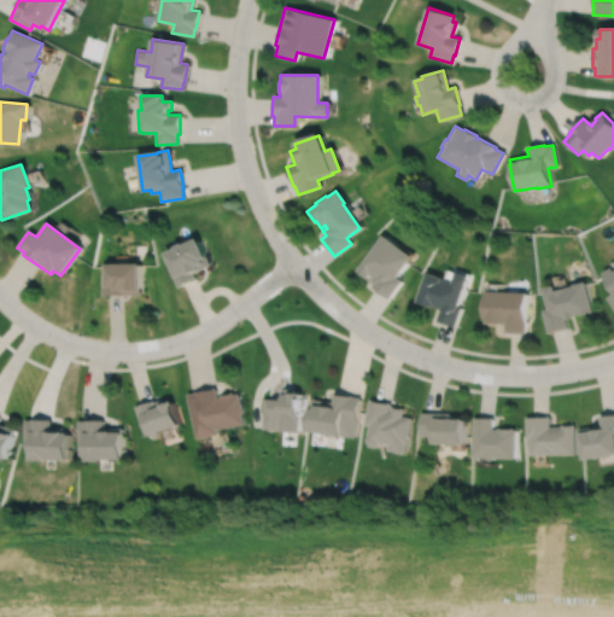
[(381,237),(355,272),(352,274),(361,280),(363,278),(364,279),(368,275),(372,279),(369,283),(373,285),(370,287),(387,300),(401,283),(395,278),(409,258),(381,237)]
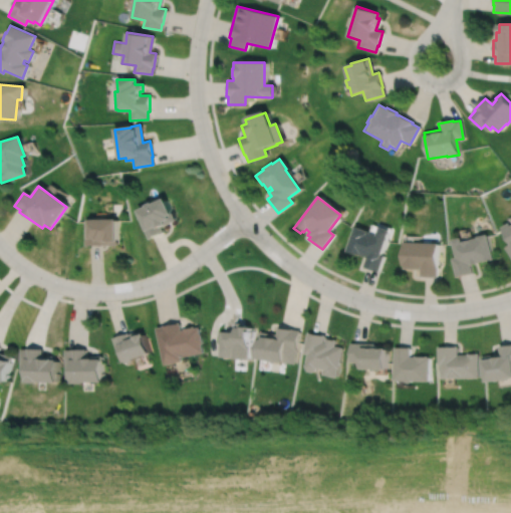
[(138,218),(148,240),(163,233),(161,229),(167,226),(166,225),(175,221),(165,200),(153,206),(153,204),(146,207),(147,208),(138,212),(141,217),(138,218)]
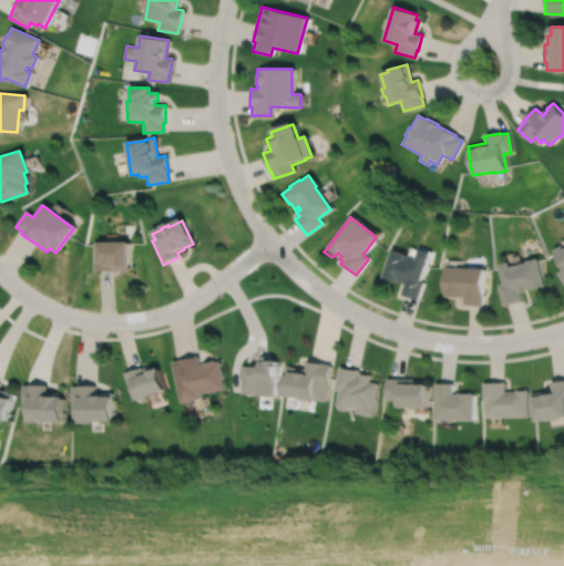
[(552,251),(563,269),(556,274),(563,285),(563,240),(562,243),(561,242),(559,243),(561,246),(552,251)]
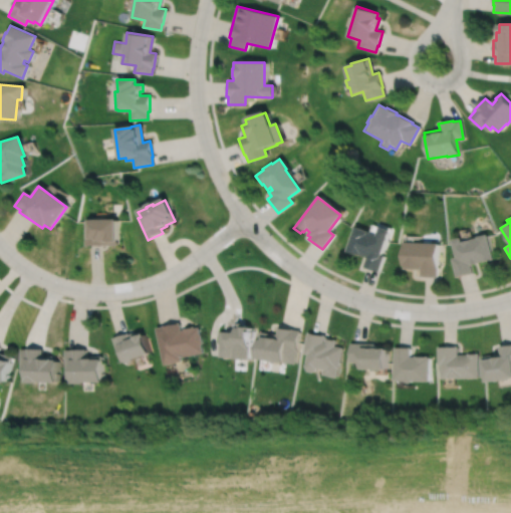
[(83,222),(84,247),(100,247),(100,246),(116,246),(116,243),(117,243),(116,221),(83,222)]
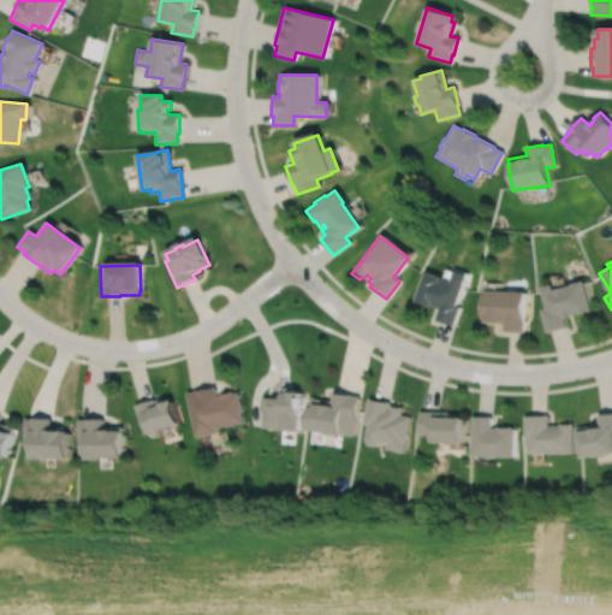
[(423,273),(413,302),(425,306),(425,303),(438,309),(434,320),(452,326),(459,308),(456,306),(467,278),(453,273),(450,284),(441,281),(441,279),(423,273)]
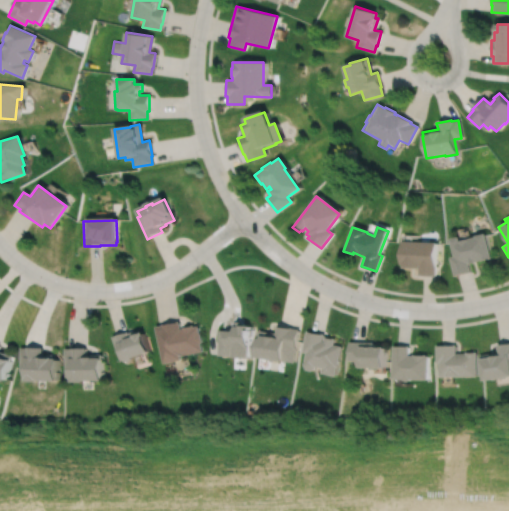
[(450,240),(454,257),(450,258),(454,277),(471,273),(469,264),(470,263),(470,265),(476,263),(476,262),(491,259),(486,235),(476,237),(476,239),(460,242),(459,238),(450,240)]
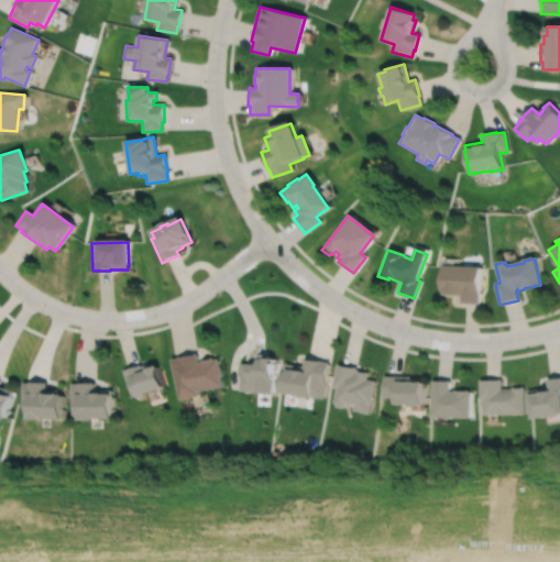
[(440,266),(439,291),(441,291),(441,295),(460,296),(459,304),(478,305),(480,268),(440,266)]
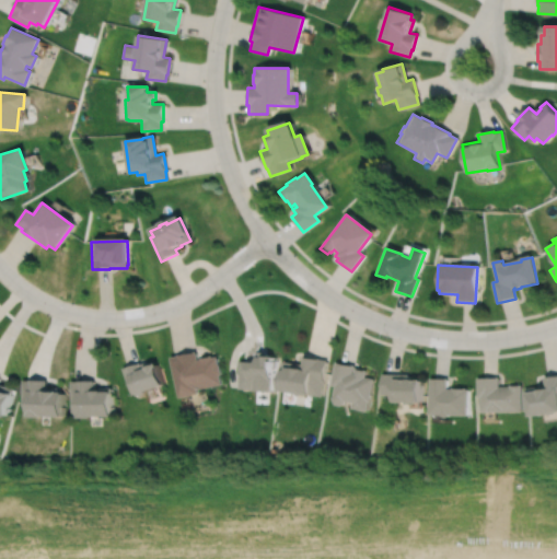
[(166,354),(175,395),(195,392),(194,387),(218,382),(217,372),(218,372),(216,362),(215,362),(213,353),(209,354),(208,353),(197,356),(198,357),(195,358),(193,349),(174,352),(174,353),(166,354)]
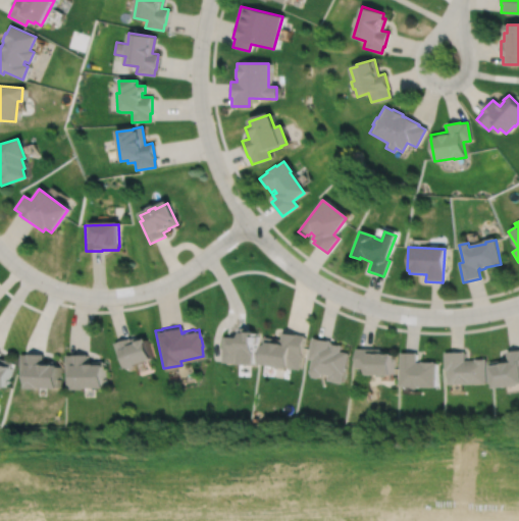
[(220,334),(219,360),(252,362),(253,350),(252,350),(253,328),(245,328),(246,326),(238,325),(237,334),(228,333),(228,335),(220,334)]
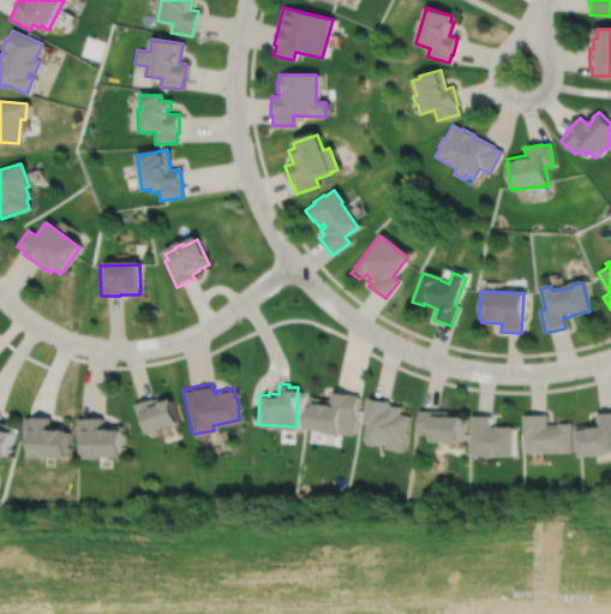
[(307,394),(303,424),(319,427),(319,429),(328,430),(329,429),(352,433),(358,393),(348,392),(348,391),(330,388),(329,398),(307,394)]
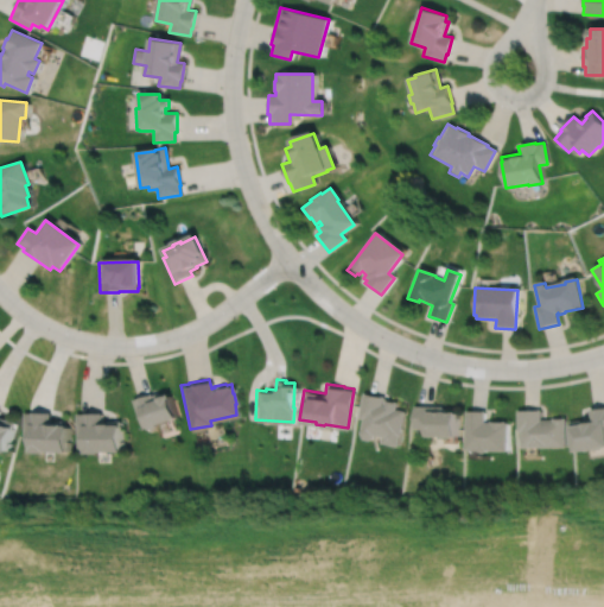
[(128,398),(138,427),(142,425),(142,428),(152,424),(151,422),(173,415),(166,391),(157,393),(157,391),(148,393),(147,391),(128,398)]
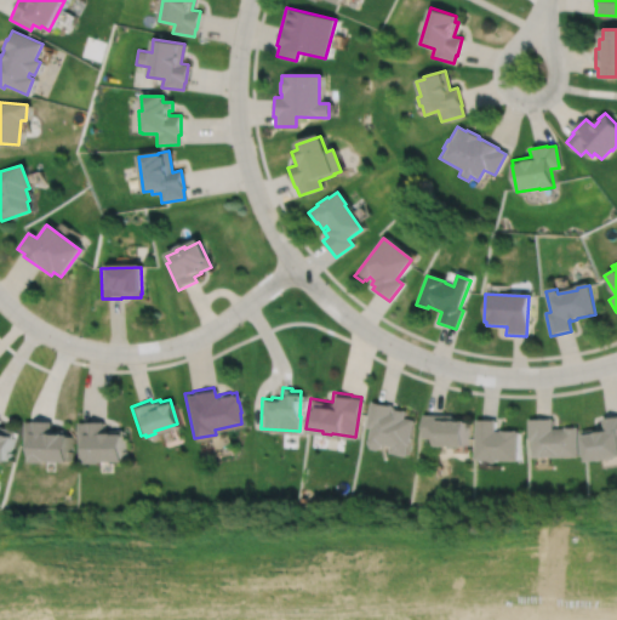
[(370,399),(365,425),(370,426),(366,441),(370,445),(376,447),(381,444),(381,442),(389,443),(388,450),(404,453),(406,442),(407,442),(412,417),(403,416),(404,409),(392,405),(390,411),(389,411),(390,403),(370,399)]
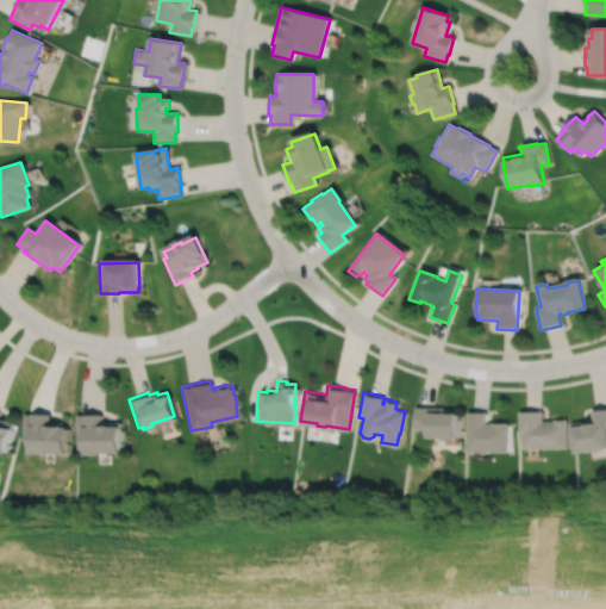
[(413,405),(413,427),(423,428),(422,435),(457,435),(457,410),(443,409),(443,406),(413,405)]
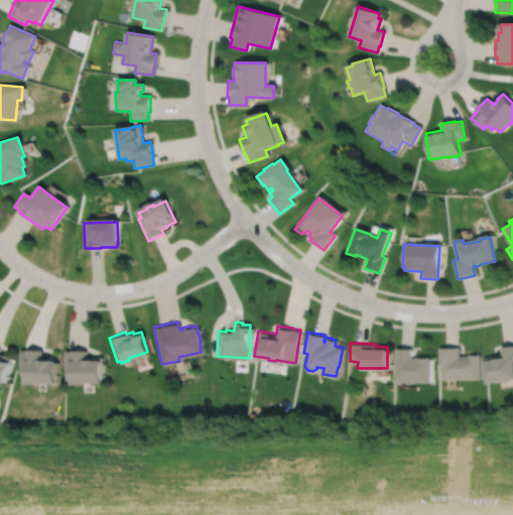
[(483,359),(486,380),(500,378),(501,380),(509,378),(508,377),(512,376),(512,343),(499,346),(500,353),(483,356),(483,359)]
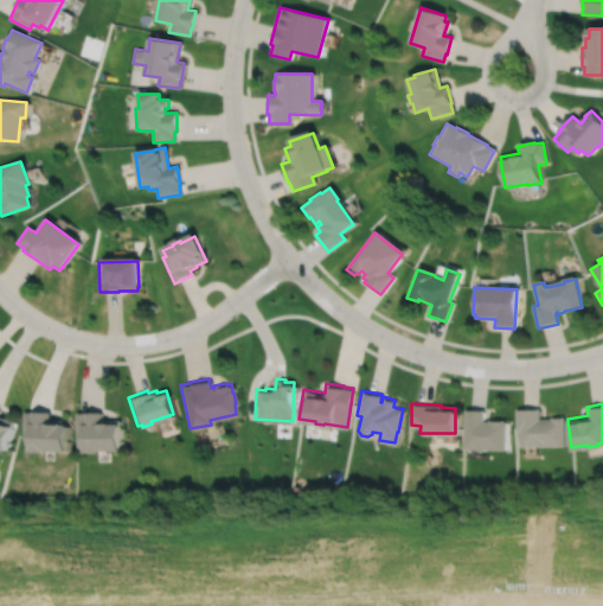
[(463,407),(462,446),(475,446),(476,447),(482,448),(483,446),(505,447),(505,419),(504,419),(504,418),(488,418),(488,419),(482,419),(482,408),(463,407)]
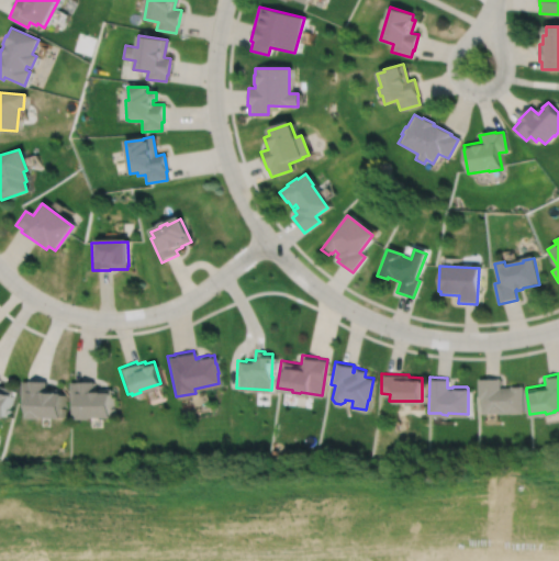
[(477,377),(477,396),(480,396),(480,411),(521,411),(521,384),(510,384),(510,385),(499,385),(498,377),(477,377)]
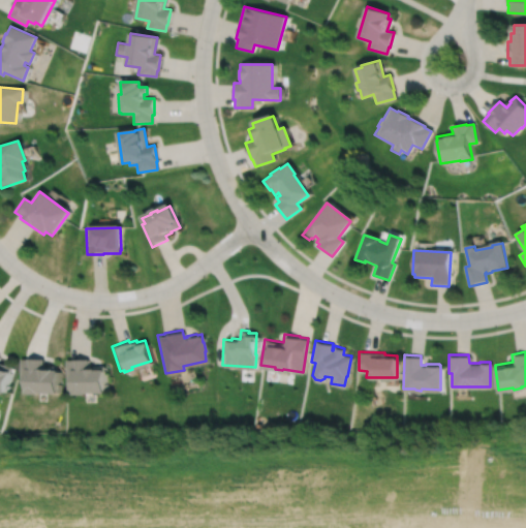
[(19,356),(18,380),(24,380),(24,391),(36,392),(36,390),(56,391),(57,367),(52,367),(52,366),(40,365),(41,358),(25,356),(25,358),(19,356)]
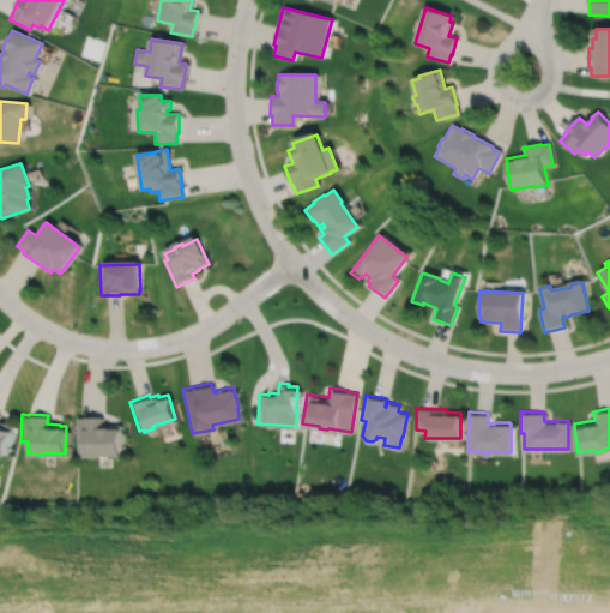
[(74,415),(74,455),(120,454),(120,425),(109,426),(109,425),(100,425),(100,415),(83,415),(74,415)]
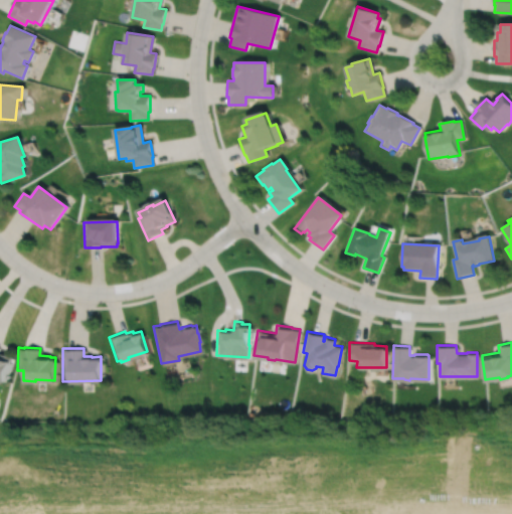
[(0,379),(2,380),(10,356),(0,352),(0,379)]
